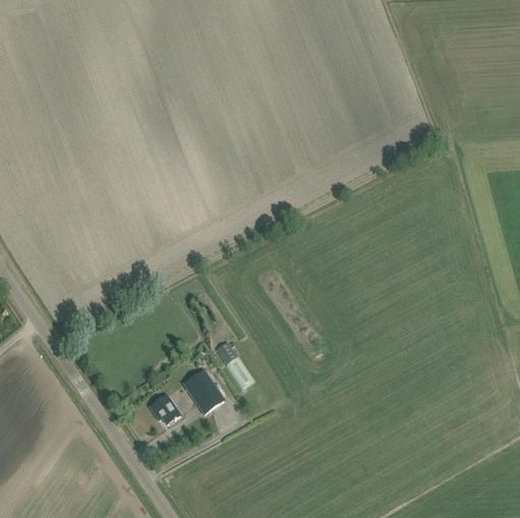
[(226,348),(229,352),(236,348),(234,343),(226,348)]
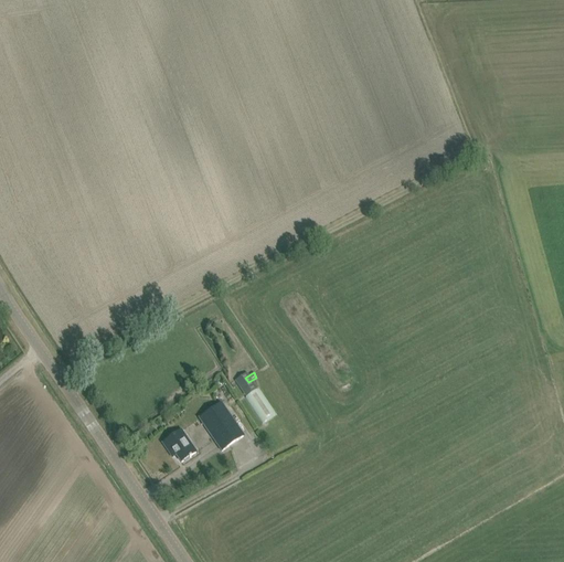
[(276,413),(257,385),(244,395),(263,422),(276,413)]
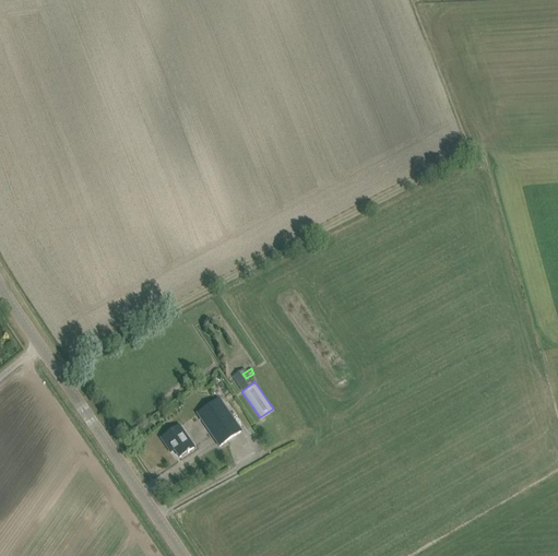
[(220,445),(240,428),(218,397),(197,412),(220,445)]
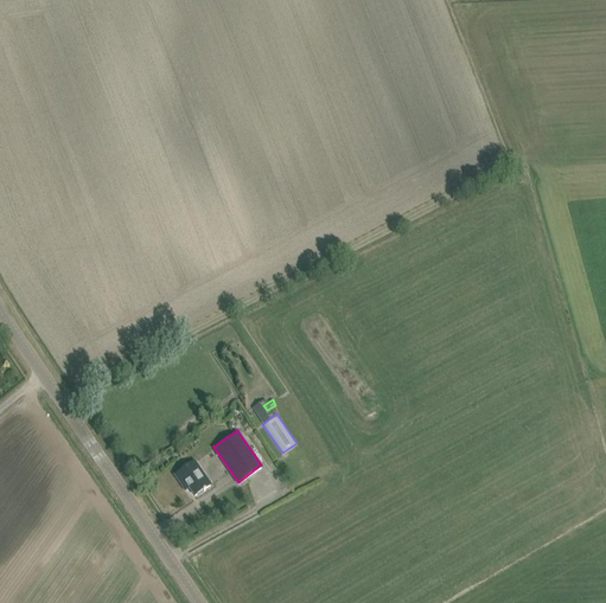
[(189,486),(193,494),(209,483),(193,460),(174,473),(184,488),(189,486)]
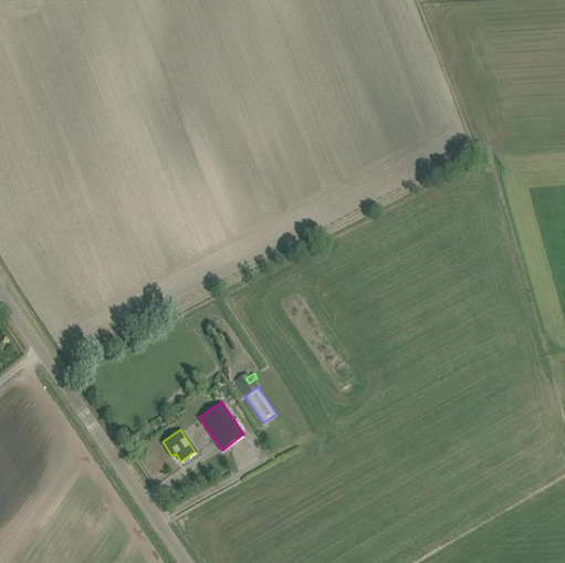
[(263,431),(259,435),(265,445),(270,441),(263,431)]
